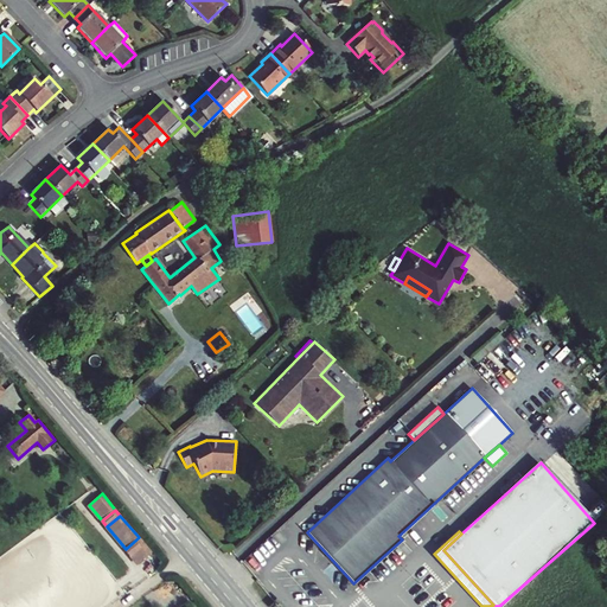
[(139,537),(126,549),(132,556),(145,544),(139,537)]
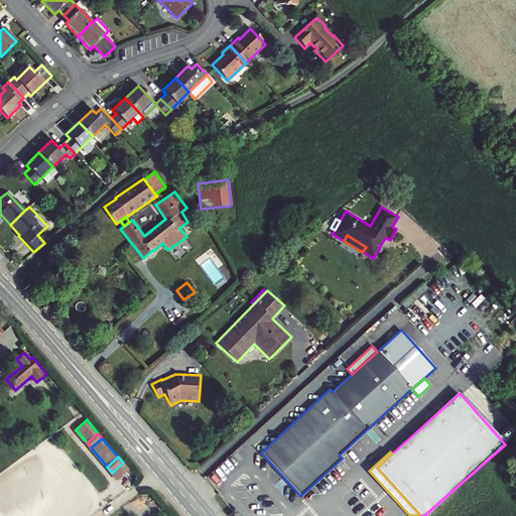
[(123,463),(112,473),(118,480),(129,470),(123,463)]
